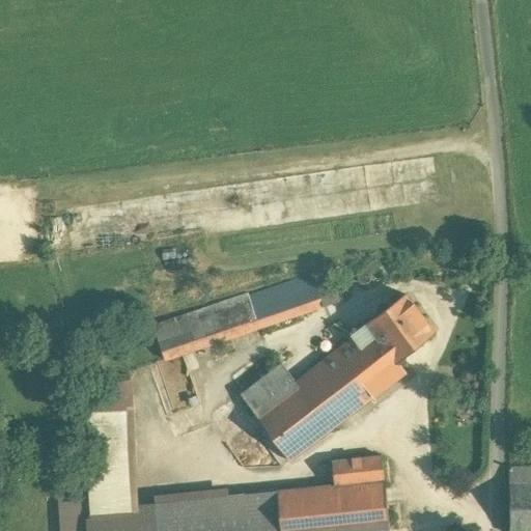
[(383,273),(383,271),(383,268),(381,266),(379,264),(376,264),(373,264),(371,266),(370,269),(370,271),(370,273),(372,275),(374,277),(376,277),(379,277),(382,275),(383,273)]
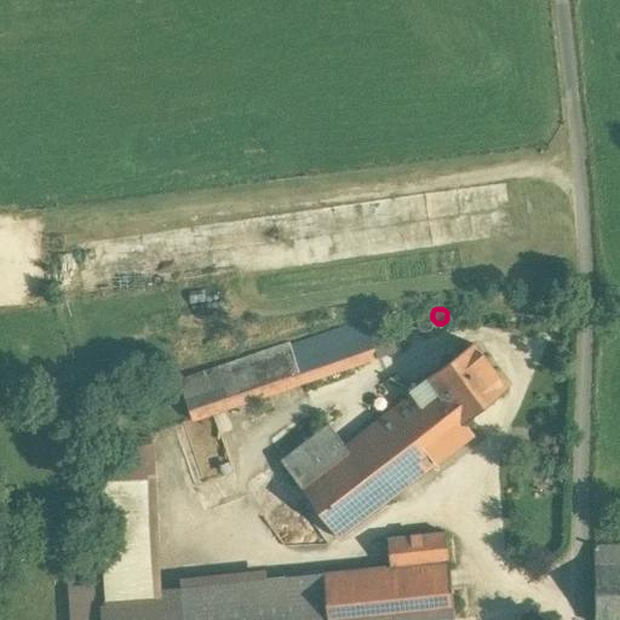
[(384,313),(334,329),(348,367),(397,350),(391,333),(384,313)]
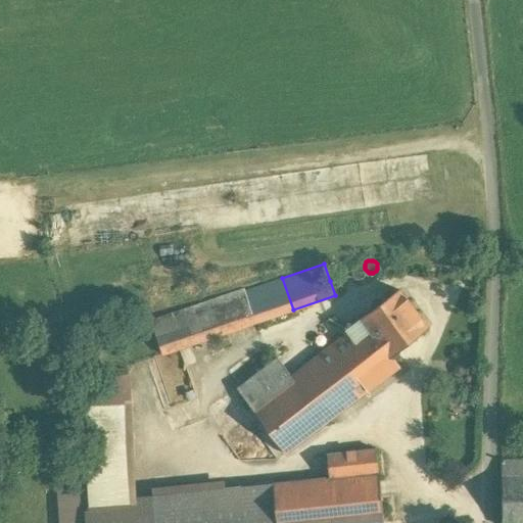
[(363,274),(363,272),(363,269),(361,267),(359,266),(357,265),(353,266),(351,267),(350,269),(349,272),(350,274),(351,276),(353,278),(357,278),(359,278),(361,276),(363,274)]
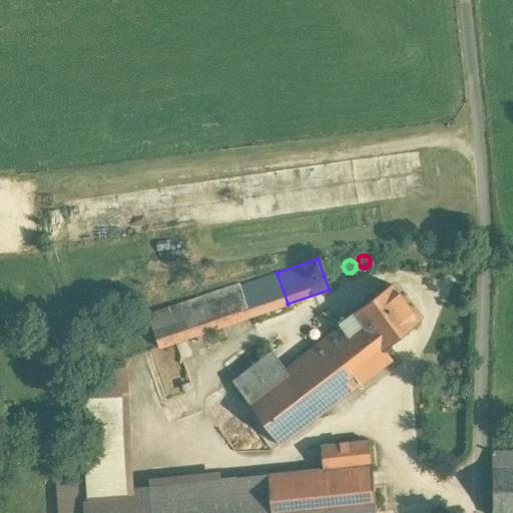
[(334,272),(324,276),(329,290),(339,287),(334,272)]
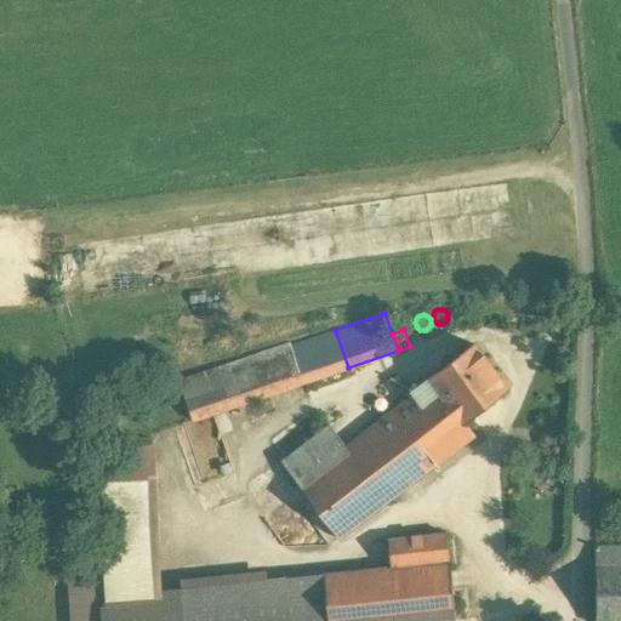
[(335,330),(290,346),(303,382),(303,383),(348,368),(335,330)]
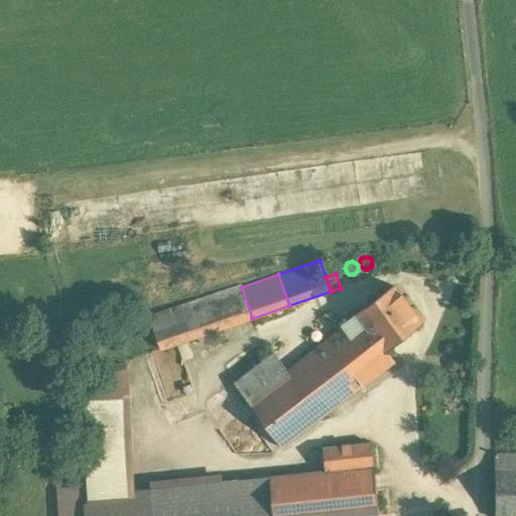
[(240,284),(217,292),(228,327),(252,317),(241,287),(240,284)]
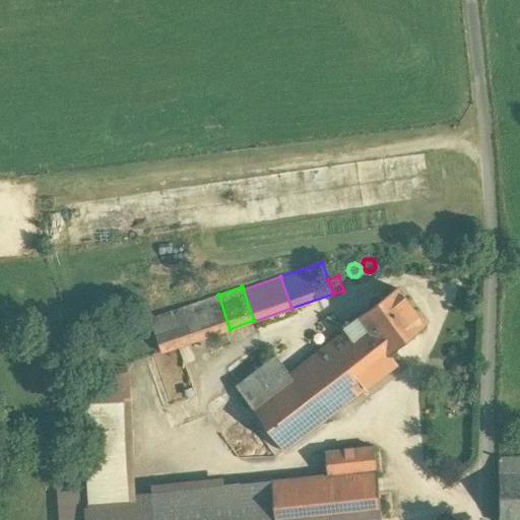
[(397,288),(361,316),(389,352),(425,325),(397,288)]
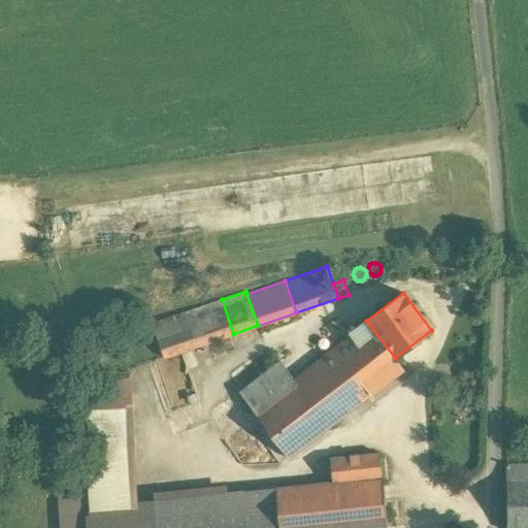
[(222,299),(168,318),(180,352),(233,334),(222,299)]
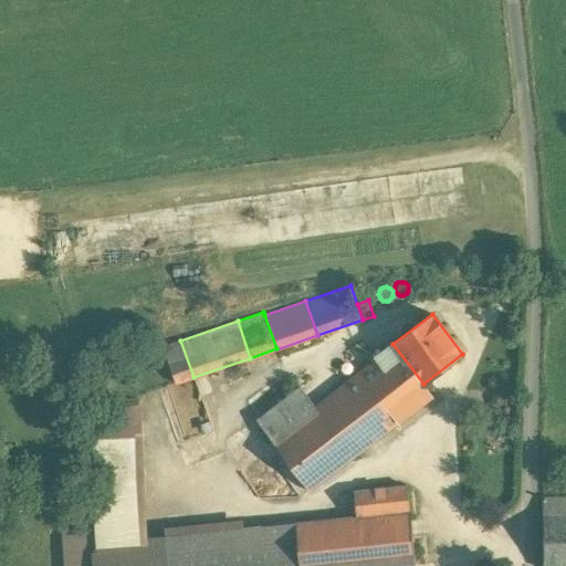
[(180,341),(161,347),(175,384),(194,377),(180,341)]
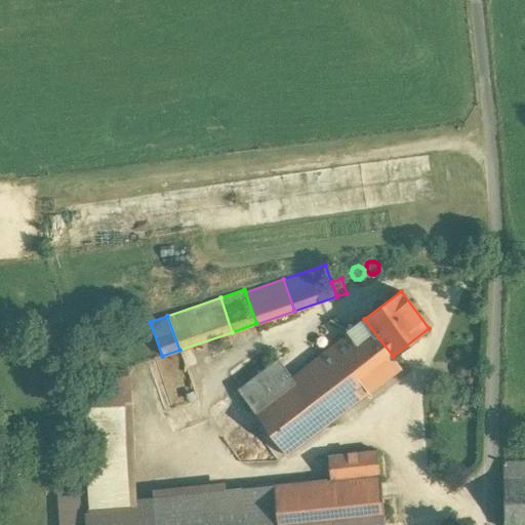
[(350,329),(330,320),(238,390),(287,455),(402,368),(393,356),(364,319),(363,318),(350,329)]
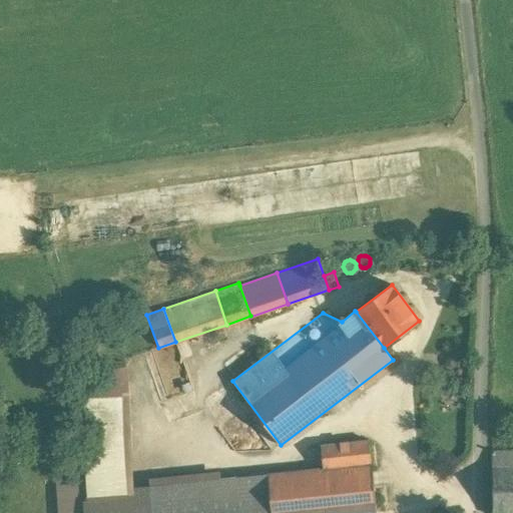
[(124,364),(108,365),(108,368),(109,374),(125,373),(125,368),(124,364)]
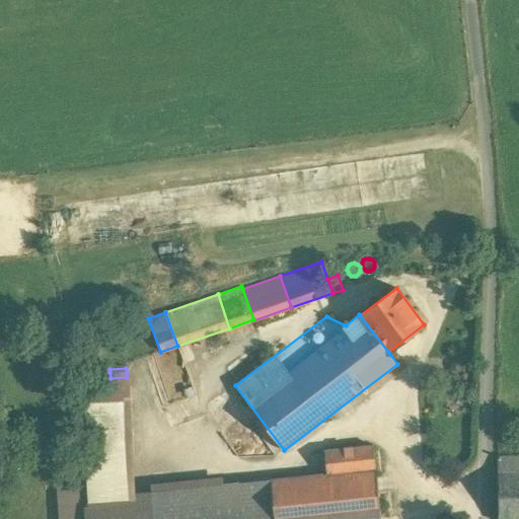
[(242,518),(238,484),(135,495),(129,371),(127,372),(127,377),(110,378),(109,372),(83,374),(89,501),(83,508),(84,518),(242,518)]
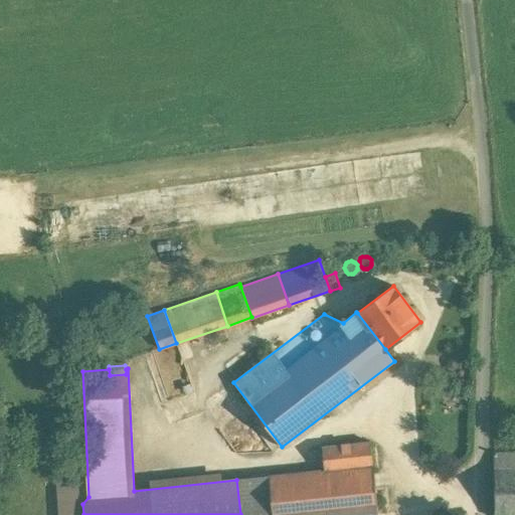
[(325,471),(236,480),(240,514),(362,514),(378,513),(370,443),(322,448),(325,471)]
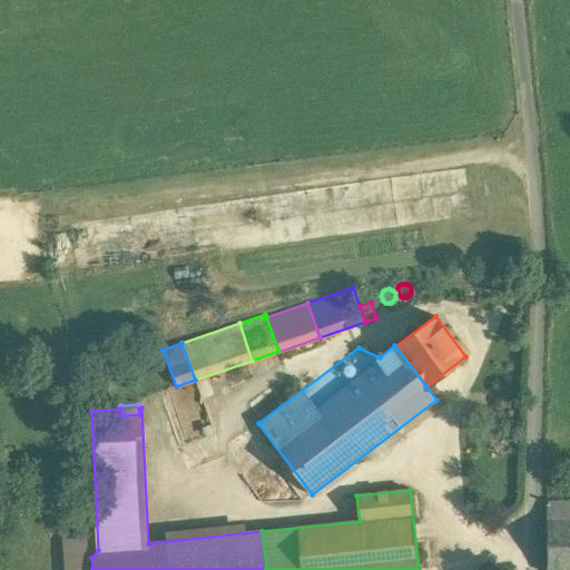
[(569,500),(547,501),(547,519),(569,518),(569,500)]
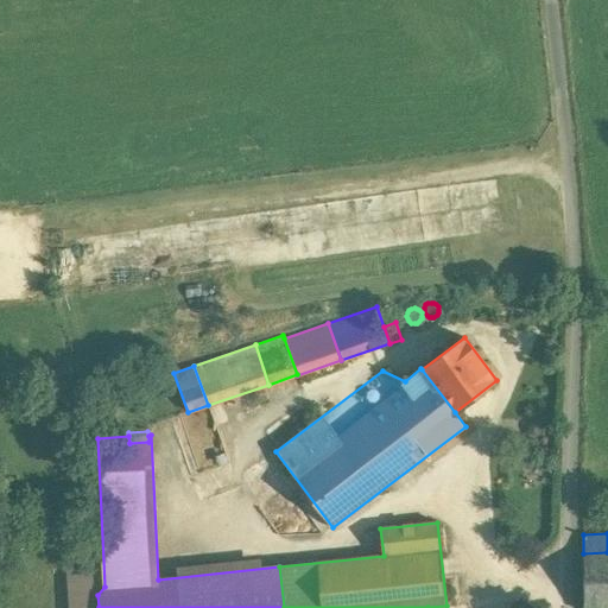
[(607,607),(607,552),(583,553),(584,607),(607,607)]
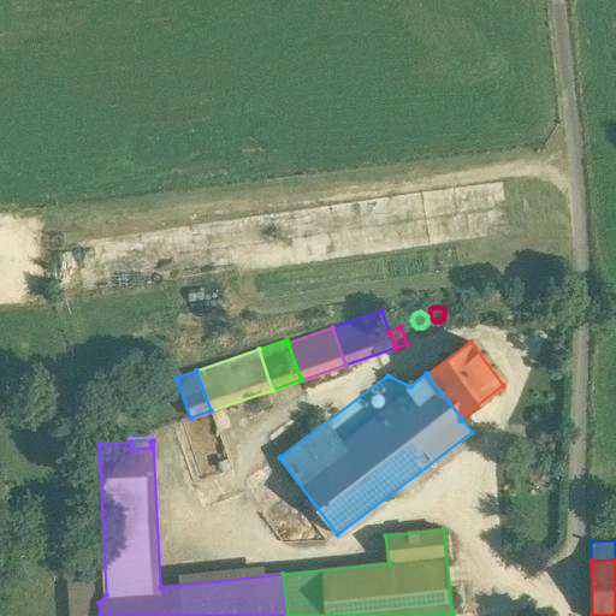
[(69,615),(99,615),(95,574),(66,576),(69,615)]
